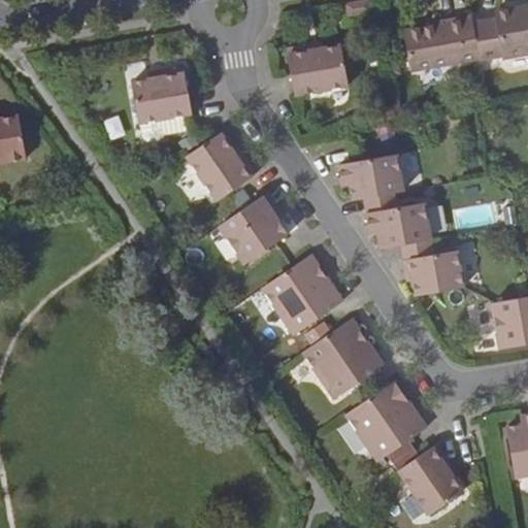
[(372,2),(351,6),(352,15),(373,12),(372,2)]
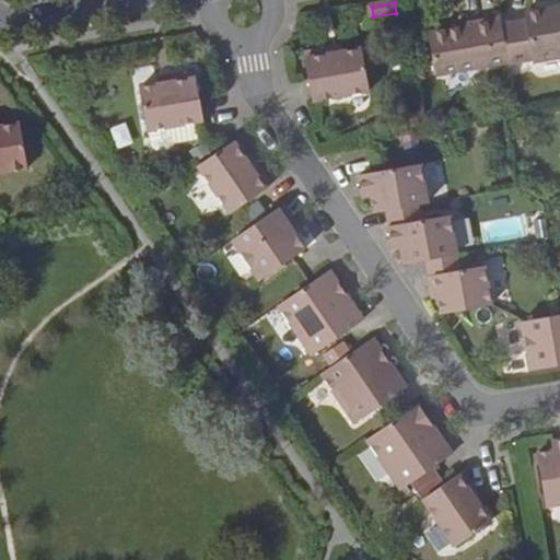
[(559,56),(559,7),(545,10),(547,18),(528,21),(502,24),(509,61),(510,61),(534,57),(534,60),(559,56)]
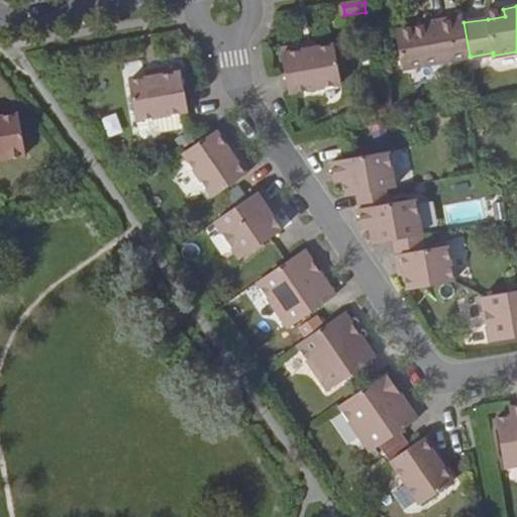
[(505,16),(503,9),(487,11),(488,19),(505,16)]
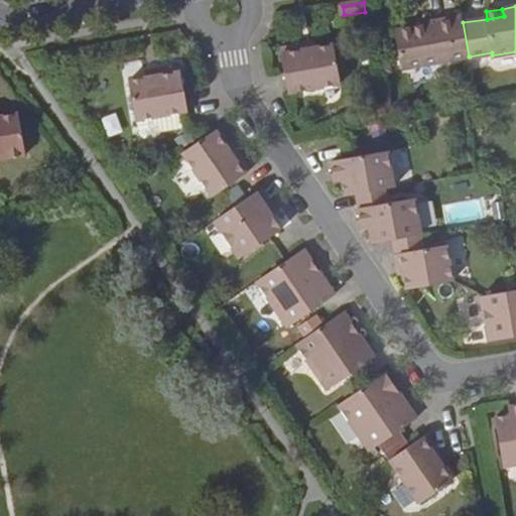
[(463,22),(462,15),(429,21),(429,24),(394,31),(402,70),(469,56),(463,22)]
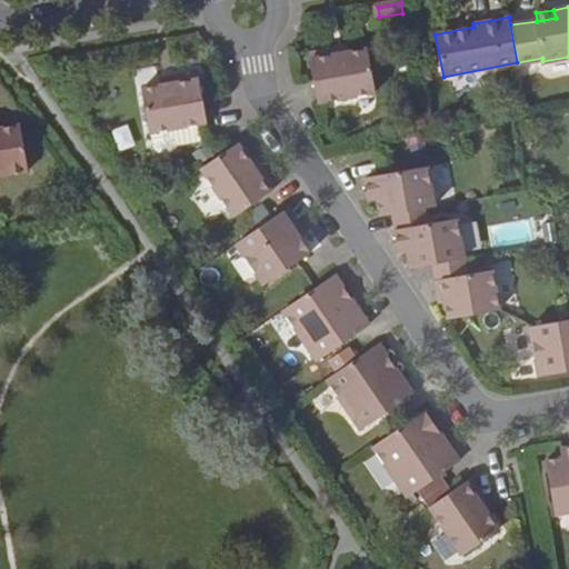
[(348,46),(336,49),(338,56),(350,53),(348,46)]
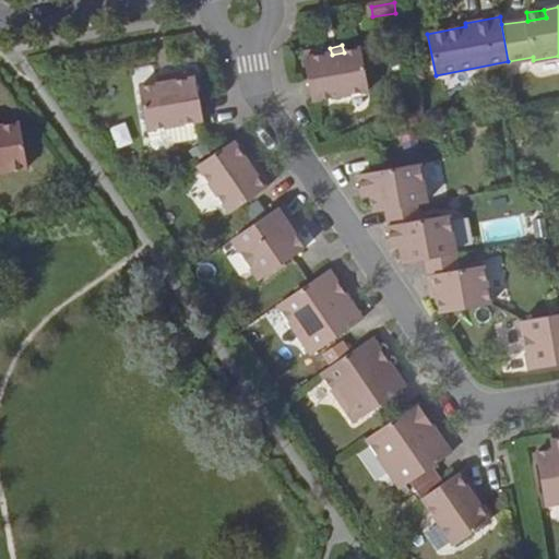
[(332,55),(330,48),(306,52),(314,102),(370,92),(364,49),(344,52),(332,55)]
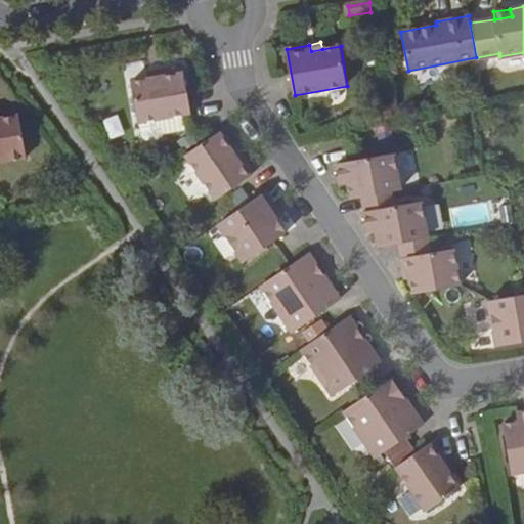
[(162,76),(146,78),(130,81),(137,122),(190,112),(181,66),(161,70),(162,76)]
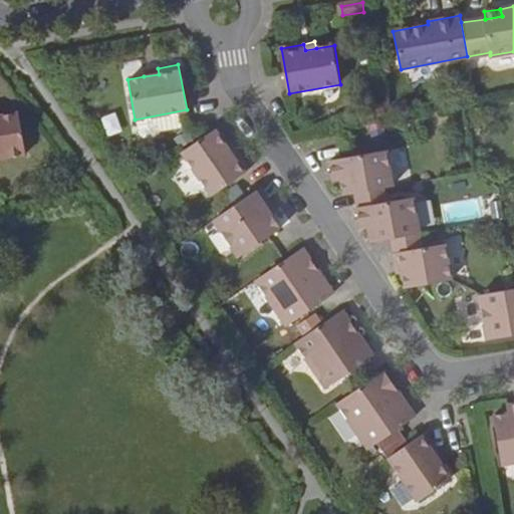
[(143,70),(144,76),(159,74),(158,68),(143,70)]
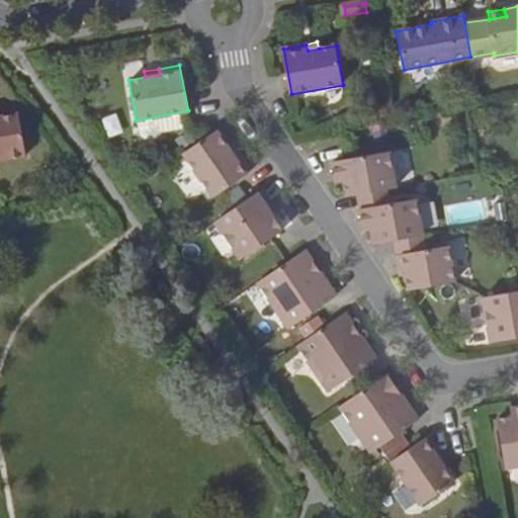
[(0,161),(27,156),(20,114),(0,117),(0,161)]
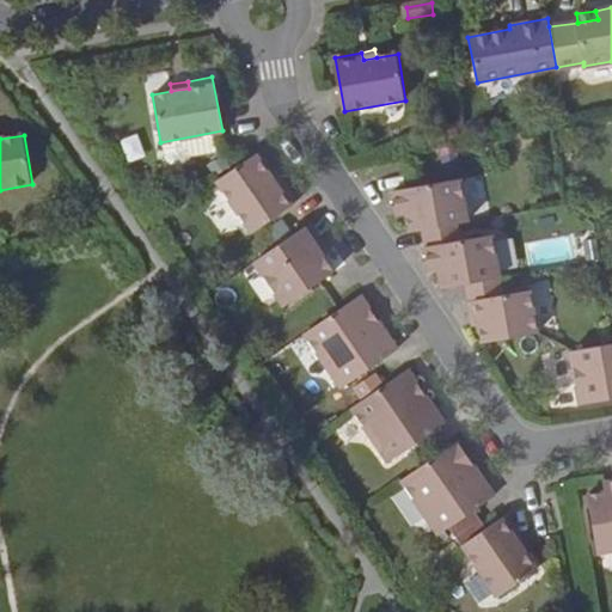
[(129,164),(146,158),(138,135),(121,141),(129,164)]
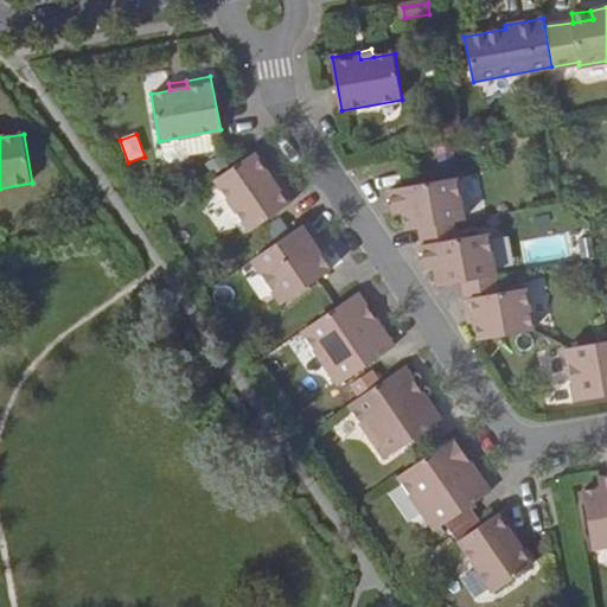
[(260,149),(215,179),(249,230),(288,205),(278,190),(269,177),(275,173),(260,149)]
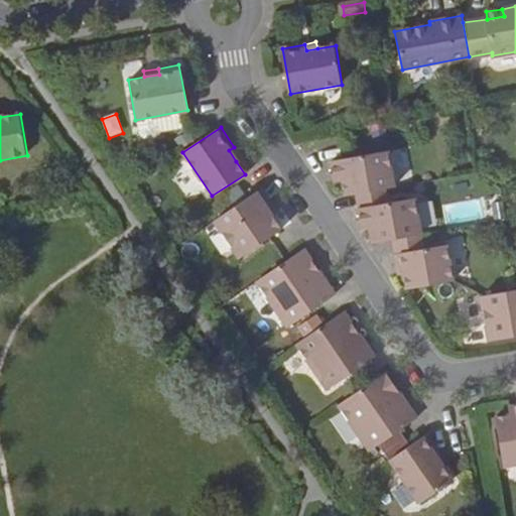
[(229,150),(236,161),(241,157),(234,147),(229,150)]
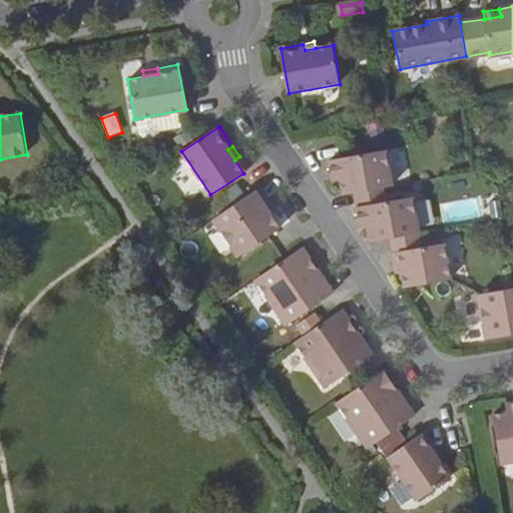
[(342,179),(345,194),(355,193),(384,187),(394,185),(388,148),(331,159),(333,173),(341,171),(342,179)]
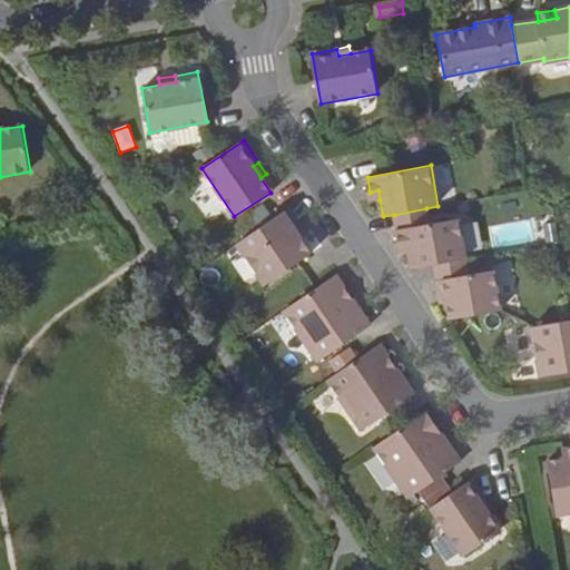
[(372,200),(380,199),(379,190),(370,193),(372,200)]
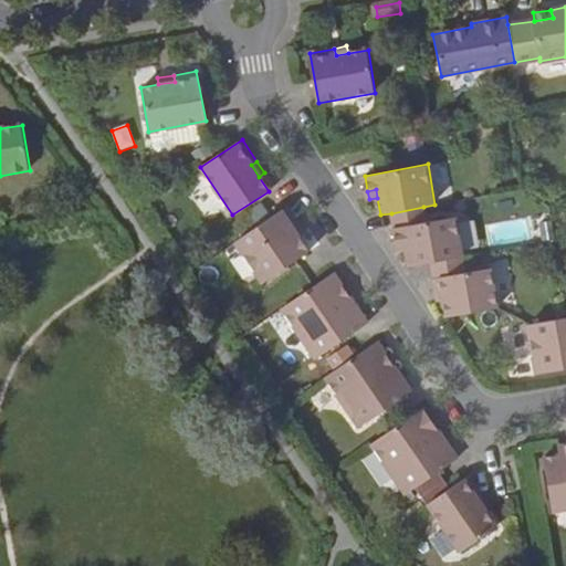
[(306,233),(287,206),(280,211),(299,238),(306,233)]
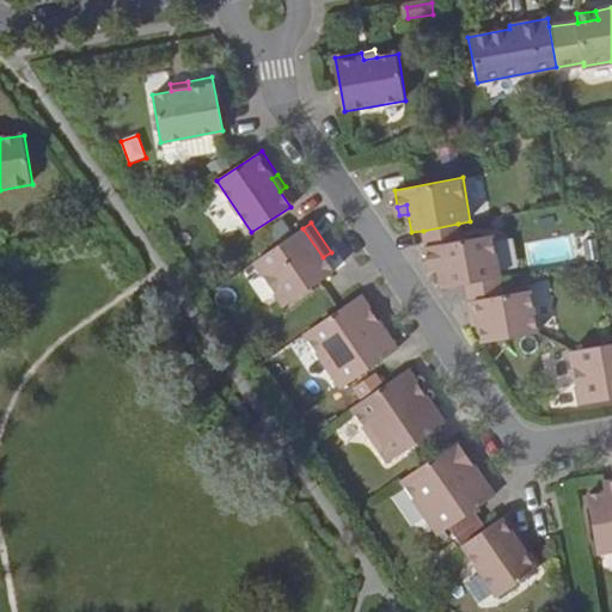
[(458,224),(423,231),(427,248),(461,240),(458,224)]
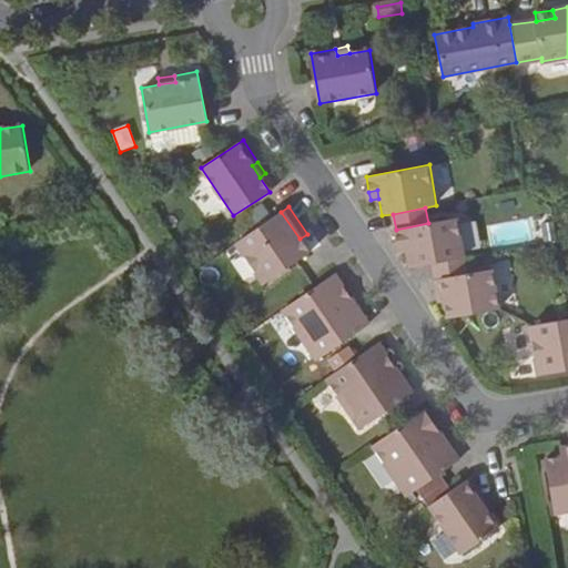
[(281,212),(234,244),(262,284),(308,252),(300,239),(281,212)]
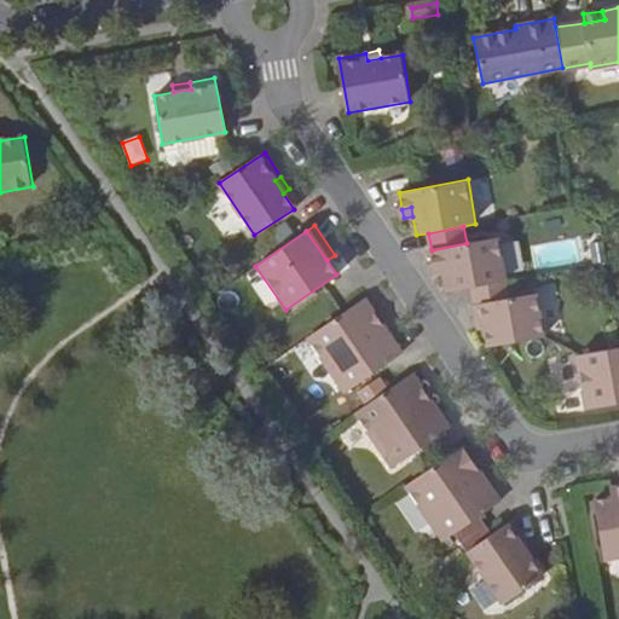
[(445,273),(447,290),(470,287),(505,281),(498,237),(467,243),(432,250),(434,265),(443,264),(445,273)]
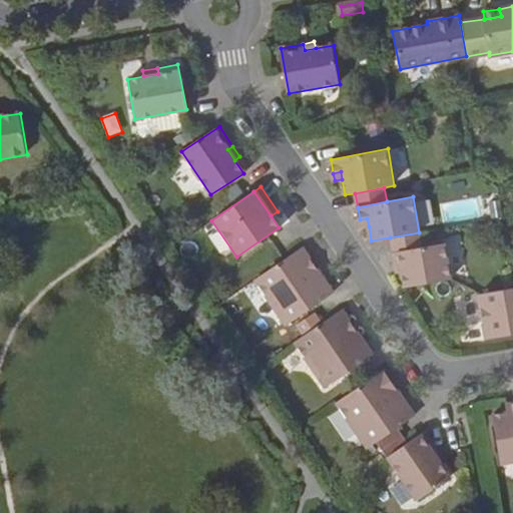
[(361,227),(369,226),(367,218),(360,219),(361,227)]
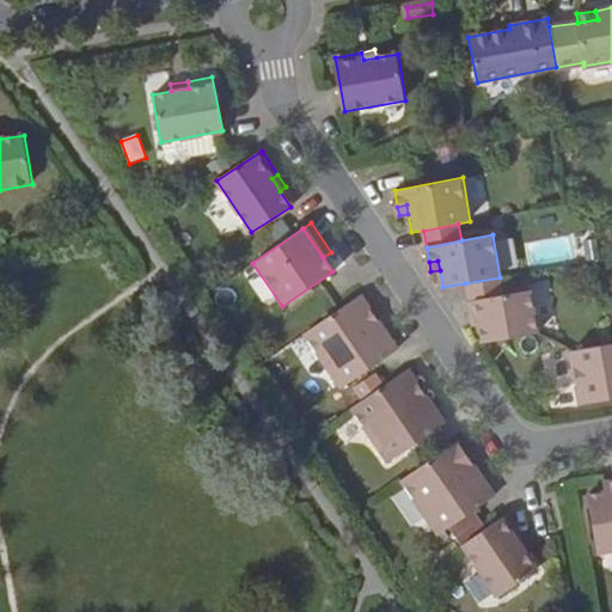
[(500,277),(465,283),(467,300),(503,294),(500,277)]
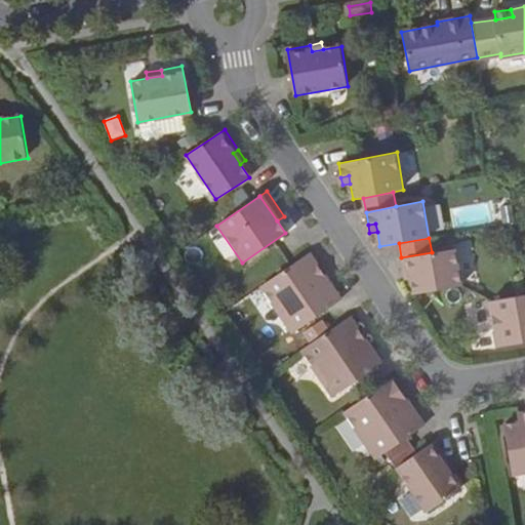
[(412,278),(415,293),(461,286),(455,248),(432,252),(401,257),(404,273),(411,271),(412,278)]
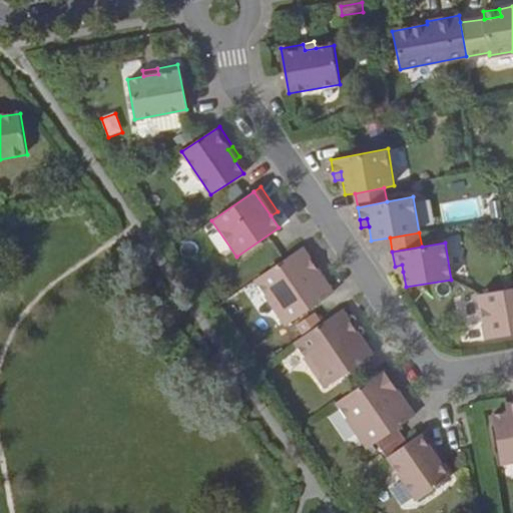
[(302,247),(254,280),(285,325),(333,293),(316,268),(309,272),(304,264),(310,260),(302,247)]
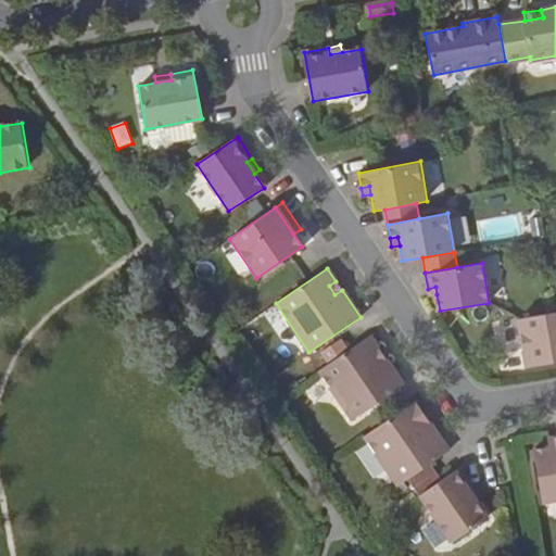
[(335,294),(342,290),(336,281),(329,286),(335,294)]
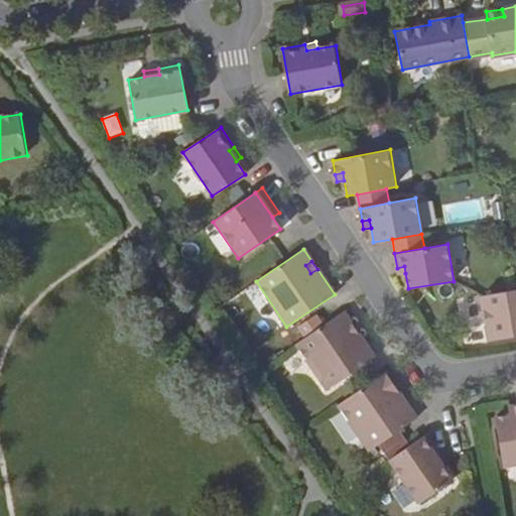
[(515,289),(482,295),(491,341),(515,336),(515,289)]
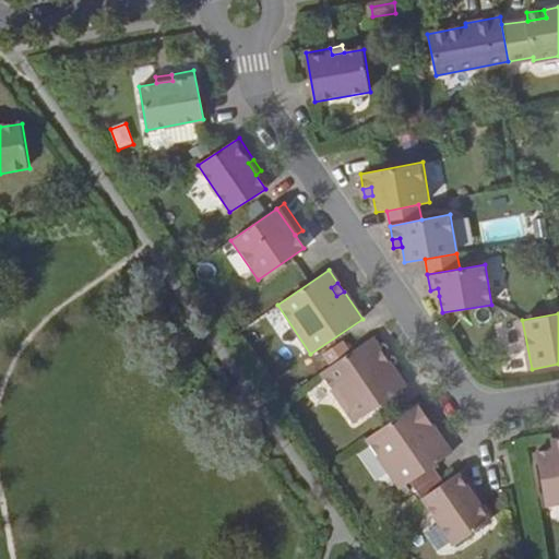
[(373,337),(321,373),(355,421),(405,388),(389,361),(383,366),(378,356),(382,353),(373,337)]
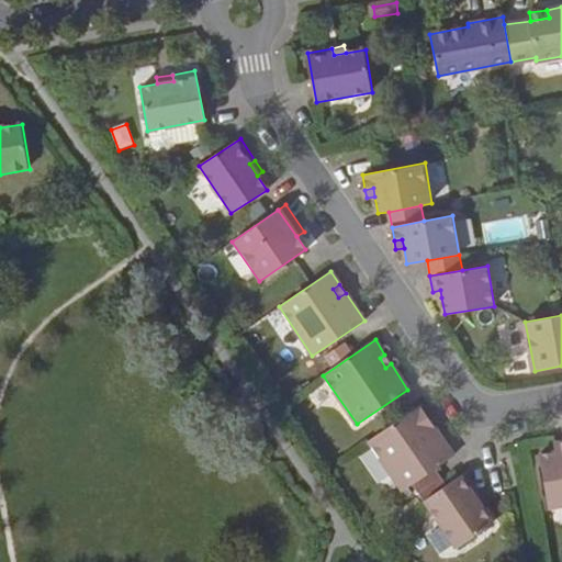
[(385,368),(391,363),(384,355),(380,358),(385,368)]
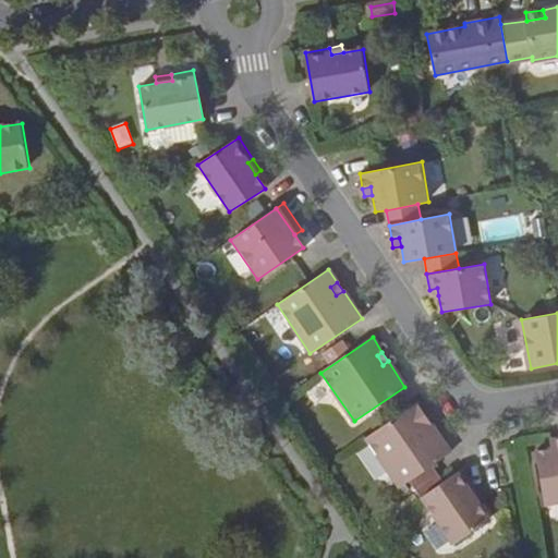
[(416,403),(365,438),(399,487),(450,453),(432,426),(426,431),(420,421),(425,416),(416,403)]
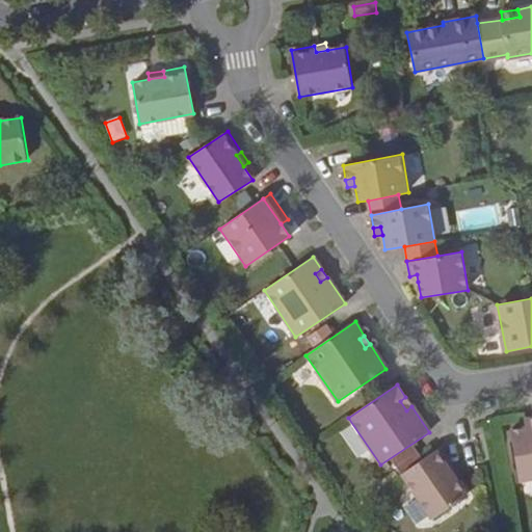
[(406,410),(411,406),(405,397),(400,401),(406,410)]
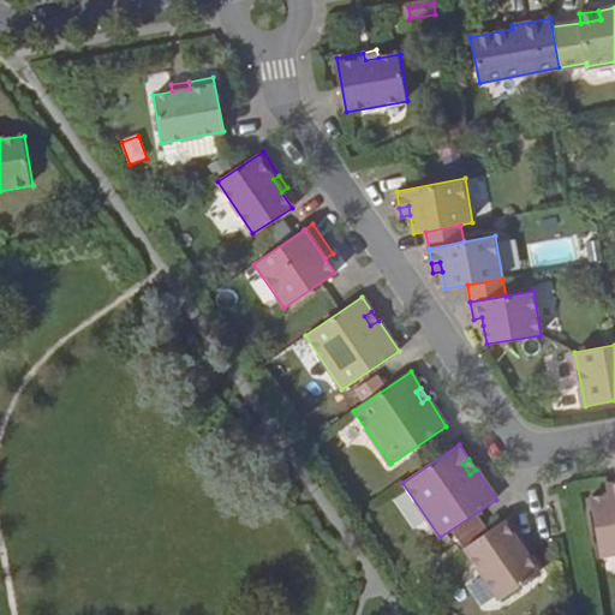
[(614,551),(614,483),(614,489),(614,493),(608,494),(591,497),(601,555),(614,551)]
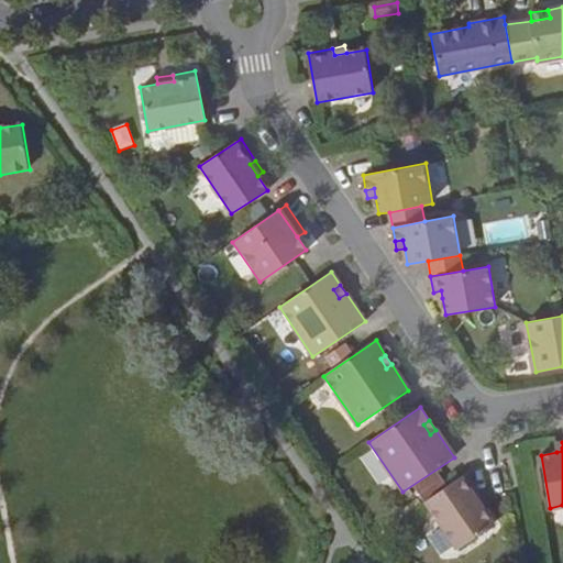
[(466,473),(426,501),(456,549),(493,525),(481,506),(470,490),(475,486),(466,473)]
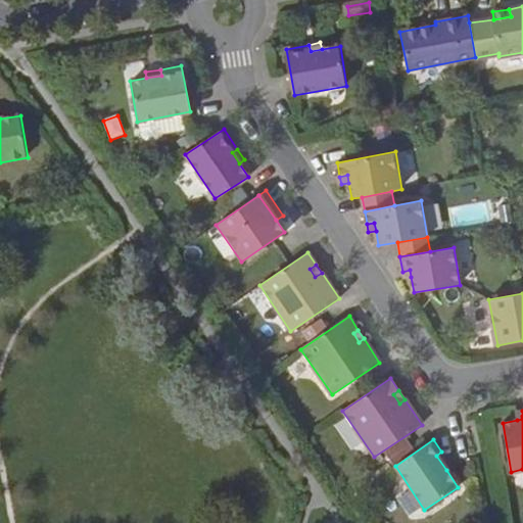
[(436,456),(446,470),(452,467),(441,452),(436,456)]
